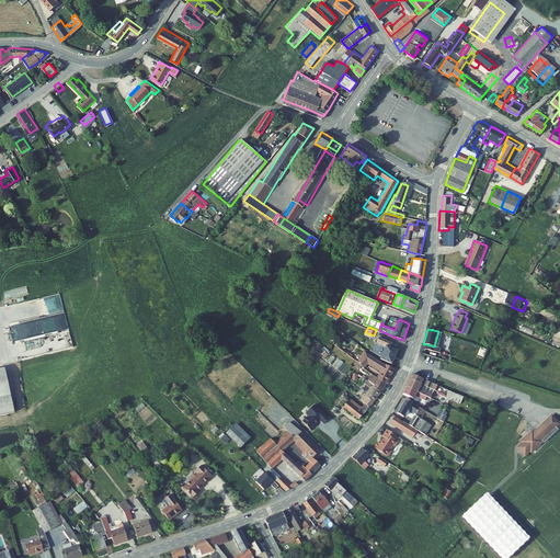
[(377,342),(386,345),(380,357),(392,363),(398,351),(390,348),(392,343),(379,338),(377,342)]
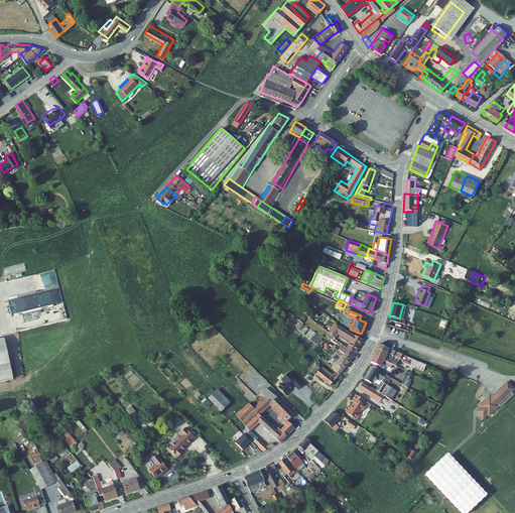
[(351,341),(347,347),(355,352),(362,339),(334,323),(333,325),(335,327),(329,334),(334,338),(335,339),(340,334),(351,341)]
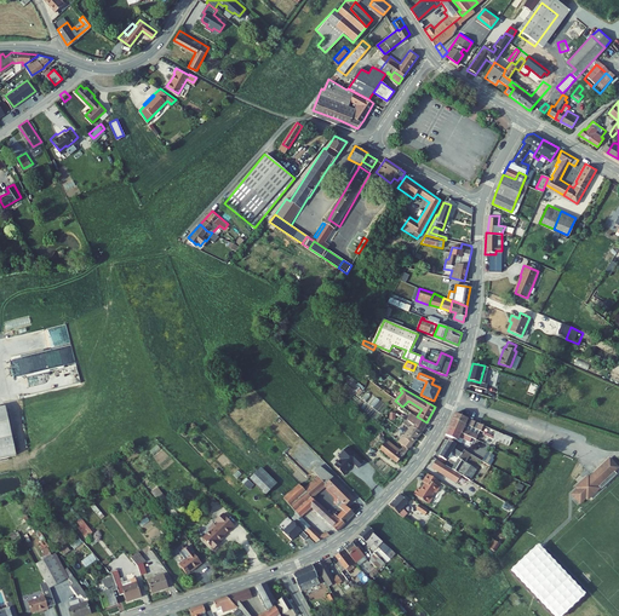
[(10,402),(1,404),(7,433),(0,435),(0,455),(19,452),(10,402)]
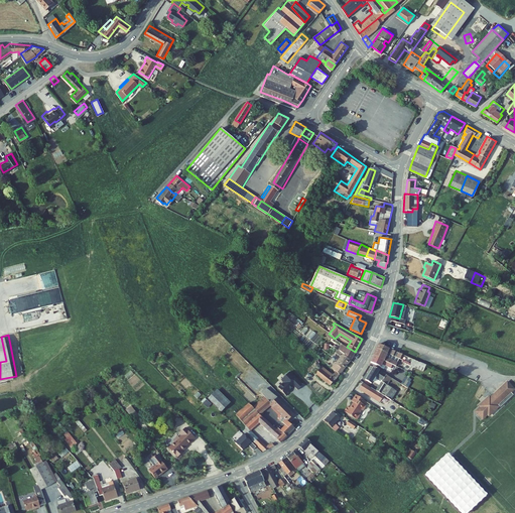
[(337,350),(343,355),(350,361),(355,352),(347,347),(342,343),(337,350)]
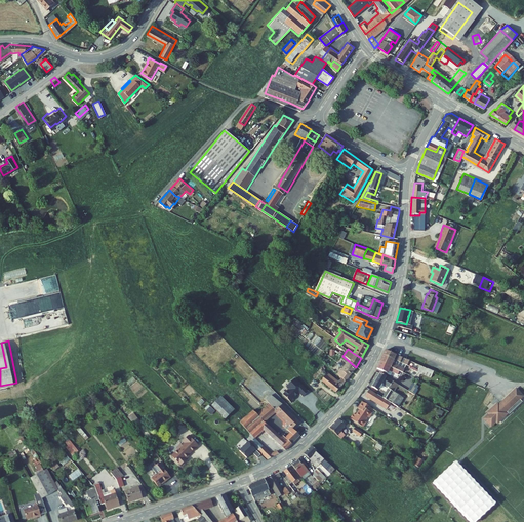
[(417,364),(385,350),(384,354),(406,365),(415,369),(417,364)]
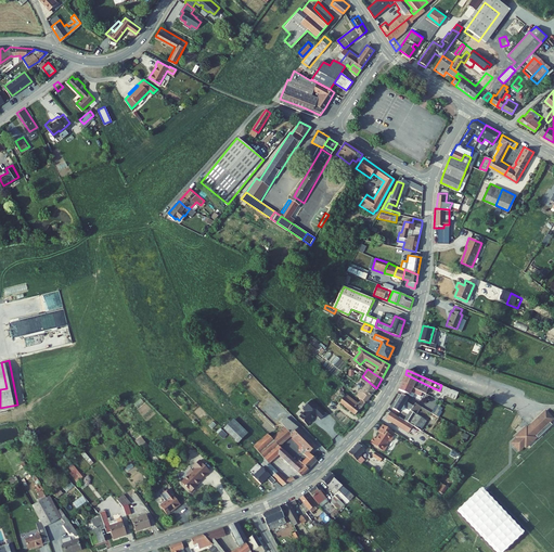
[(401,383),(423,393),(426,395),(428,390),(427,389),(429,386),(406,374),(401,383)]
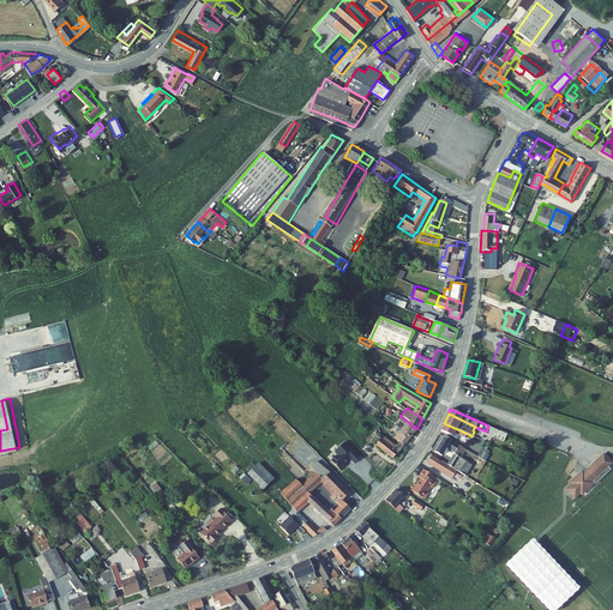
[(406,424),(395,438),(400,441),(403,446),(418,429),(416,429),(408,422),(406,424)]
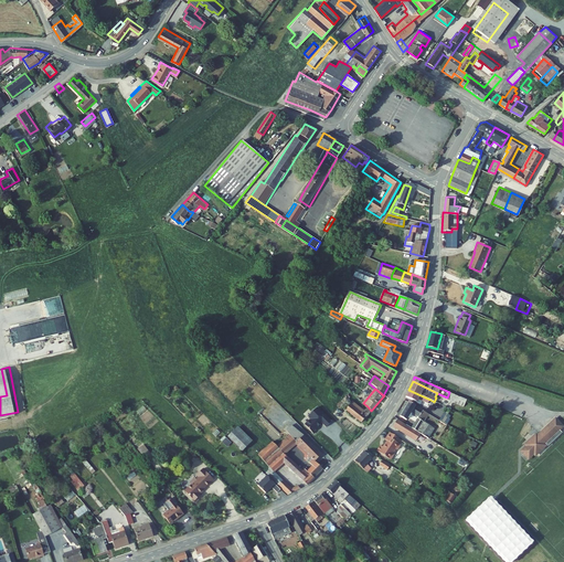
[(428,404),(431,400),(408,390),(406,396),(417,402),(418,400),(428,404)]
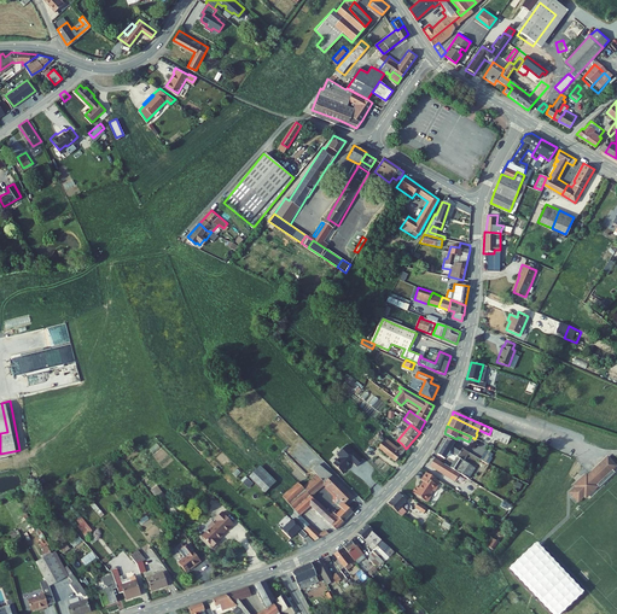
[(504,434),(492,428),(489,434),(492,436),(492,438),(498,440),(498,438),(501,440),(504,434)]
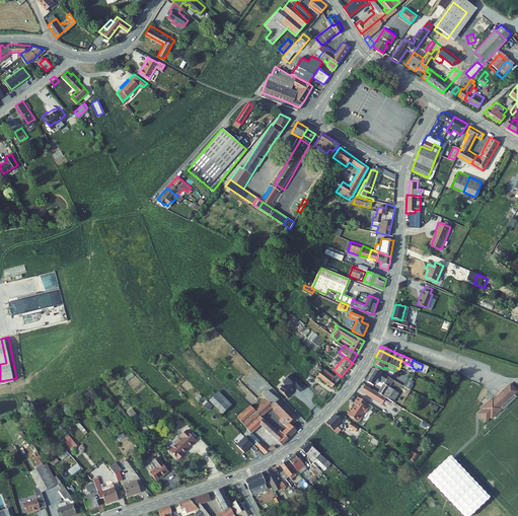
[(325,367),(322,363),(315,371),(318,374),(325,367)]
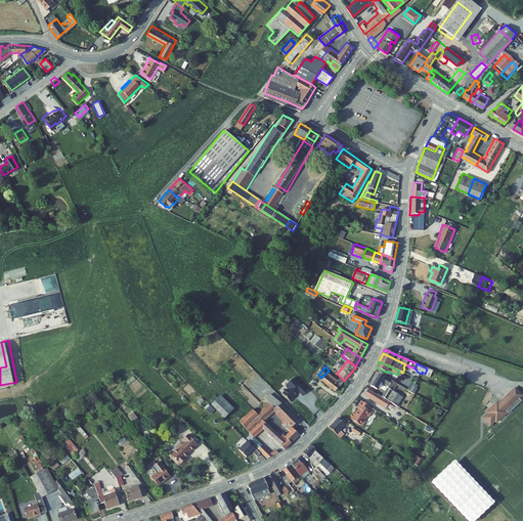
[(344,381),(341,377),(339,380),(329,371),(321,378),(335,390),(344,381)]
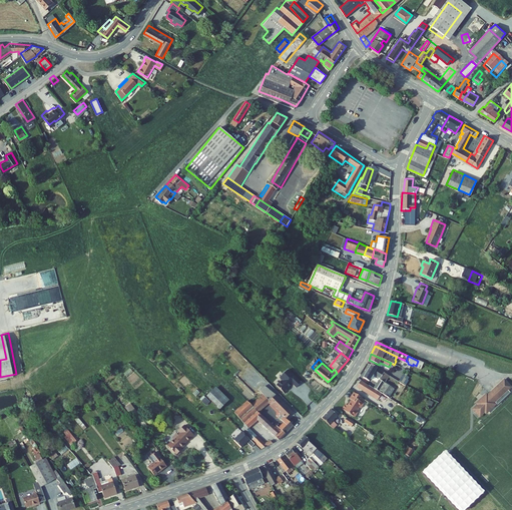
[(387,375),(372,365),(364,378),(370,382),(371,379),(377,383),(374,389),(380,392),(385,383),(383,382),(387,375)]
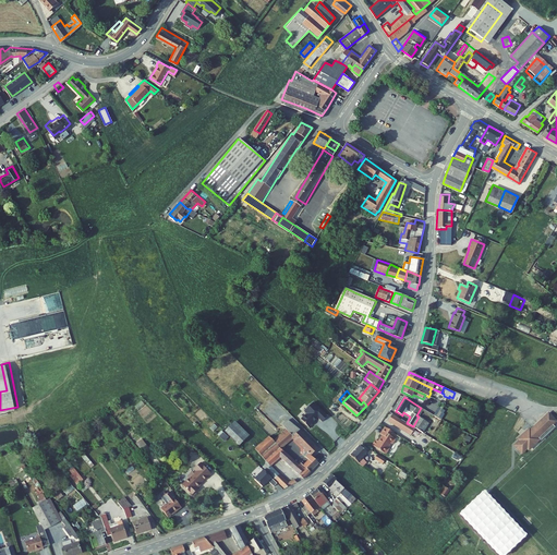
[(302,420),(310,429),(315,422),(314,421),(318,418),(323,422),(328,417),(314,402),(304,411),(307,414),(302,420)]
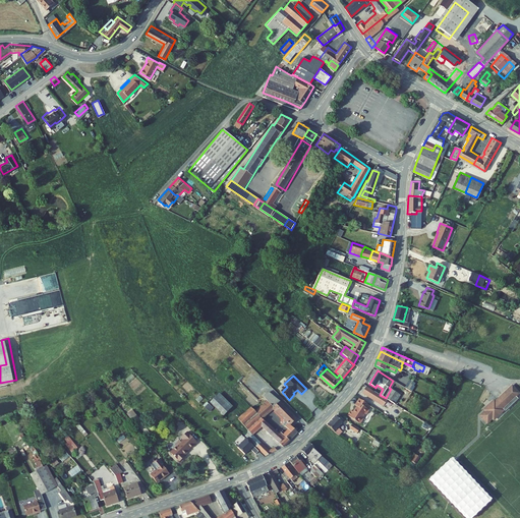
[(412,387),(415,380),(409,376),(405,384),(412,387)]
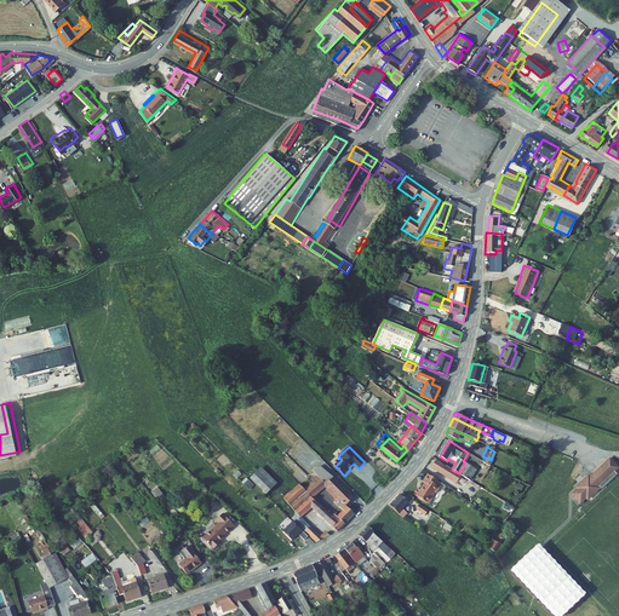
[(589,475),(575,488),(577,489),(572,494),(582,505),(586,499),(588,500),(601,488),(599,485),(613,472),(614,473),(618,467),(618,465),(611,456),(590,476),(589,475)]
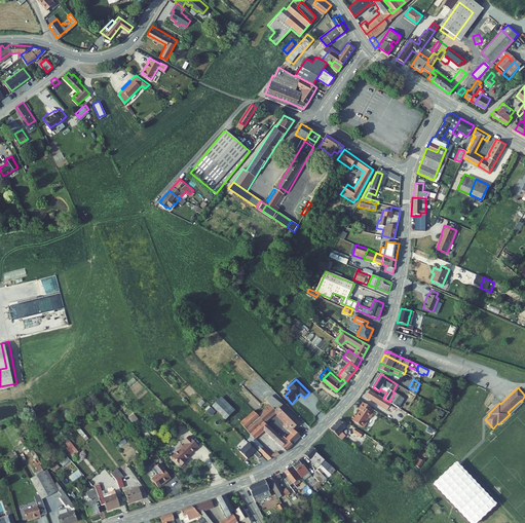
[(383,399),(370,391),(367,398),(388,410),(392,403),(389,402),(383,399)]
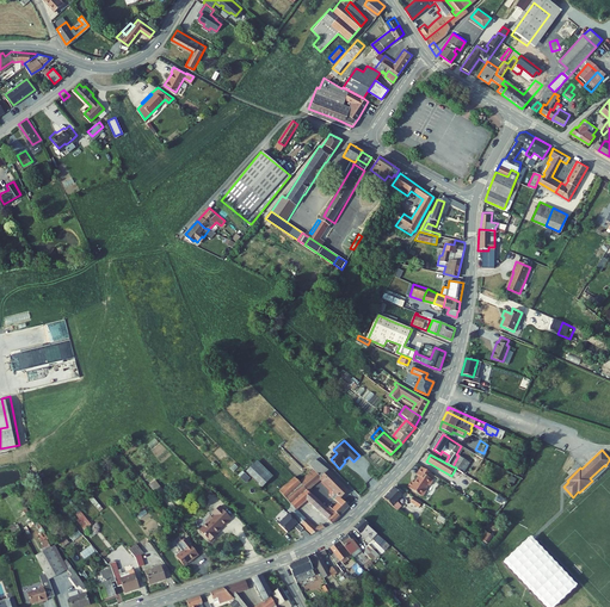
[(470,462),(458,456),(453,466),(456,468),(464,474),(470,462)]
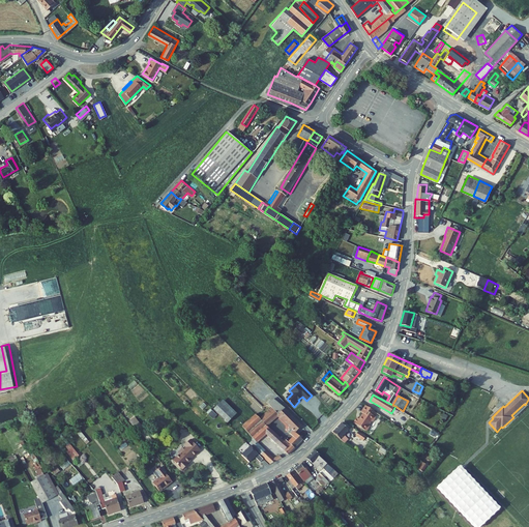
[(273,398),(268,403),(272,407),(278,402),(273,398)]
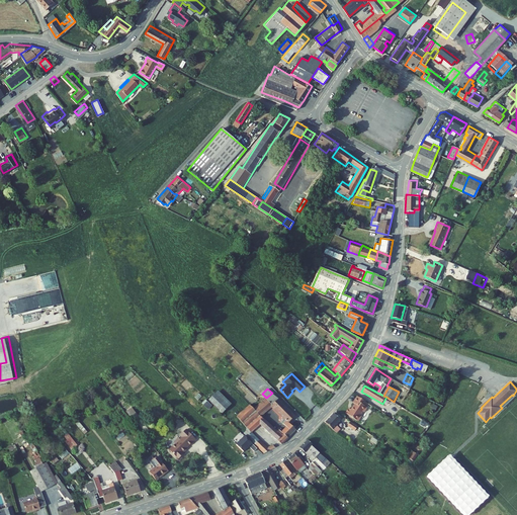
[(219,390),(214,395),(222,402),(217,407),(223,413),(232,404),(219,390)]
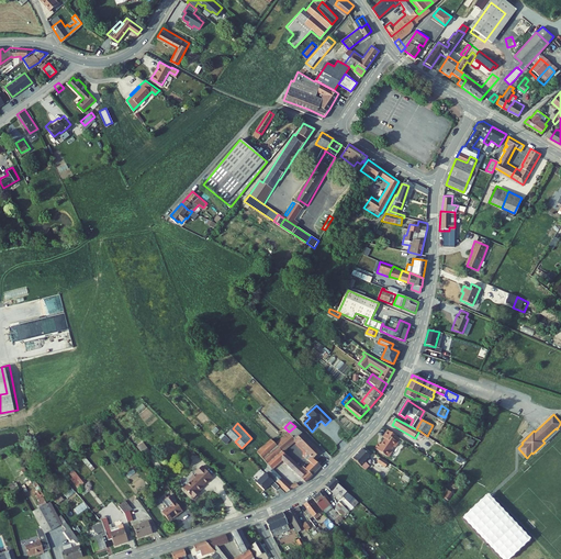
[(290,435),(278,446),(282,450),(294,439),(312,458),(320,450),(302,433),(301,434),(295,426),(289,432),(288,433),(290,435)]
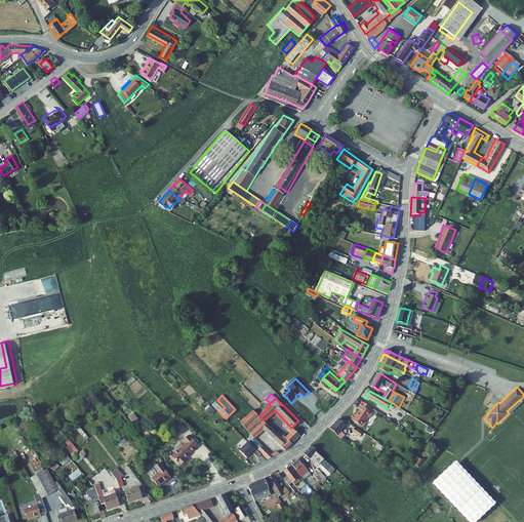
[(217,400),(211,405),(219,412),(225,407),(217,400)]
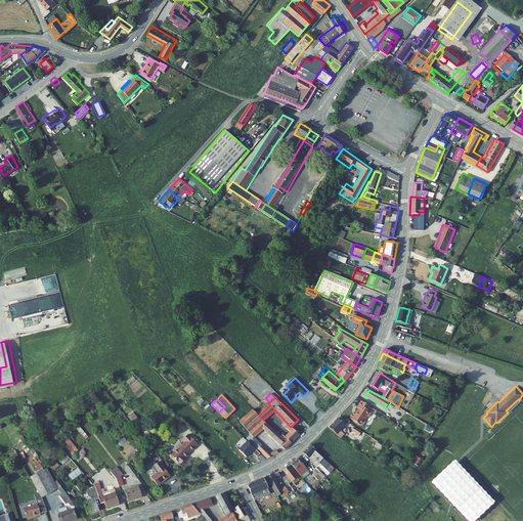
[(207,401),(204,404),(211,410),(214,407),(207,401)]
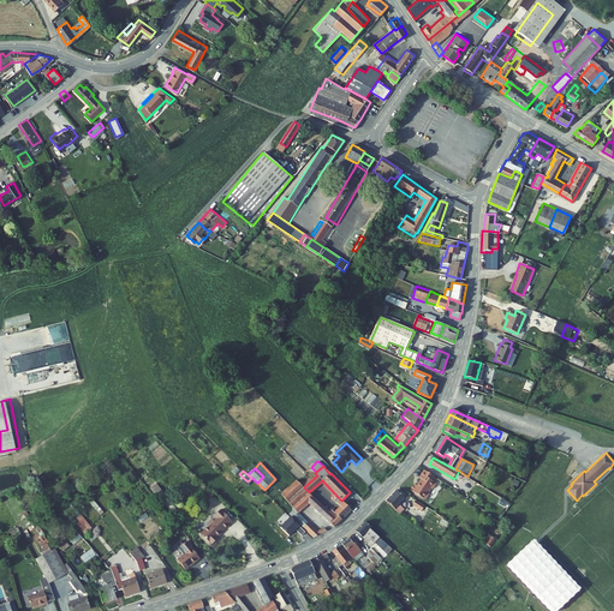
[(437,479),(425,471),(421,478),(423,479),(418,486),(416,484),(412,490),(427,501),(430,495),(429,493),(431,489),(434,490),(437,484),(435,483),(437,479)]
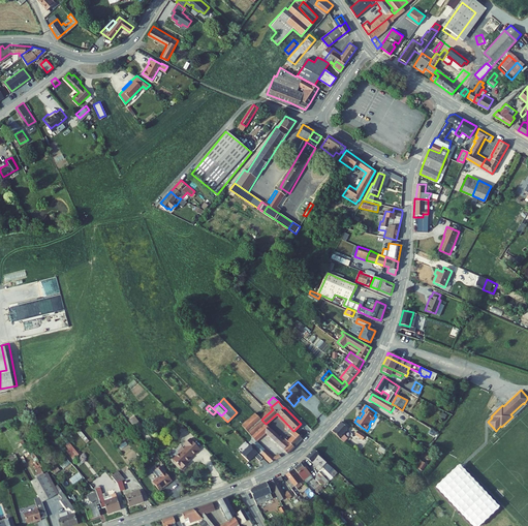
[(249,441),(271,462),(281,457),(279,453),(272,456),(257,441),(266,433),(288,454),(294,447),(288,441),(286,439),(284,441),(266,424),(261,420),(255,413),(243,426),(254,437),(249,441)]
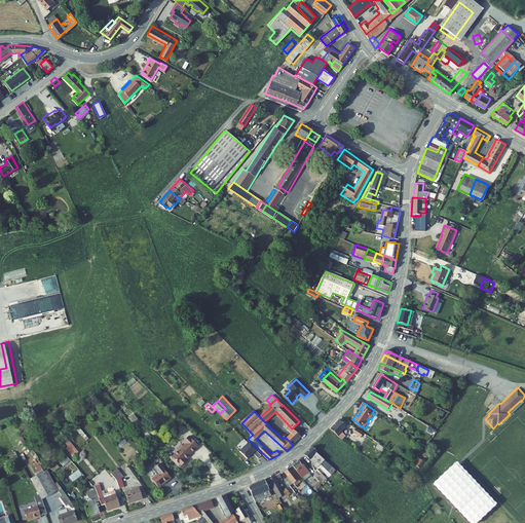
[(347,428),(339,420),(330,430),(342,440),(346,437),(342,433),(347,428)]
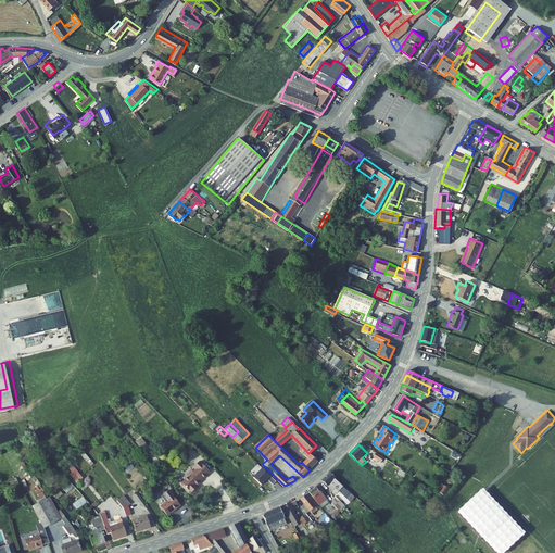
[(308,459),(303,464),(310,470),(317,462),(310,453),(306,456),(308,459)]
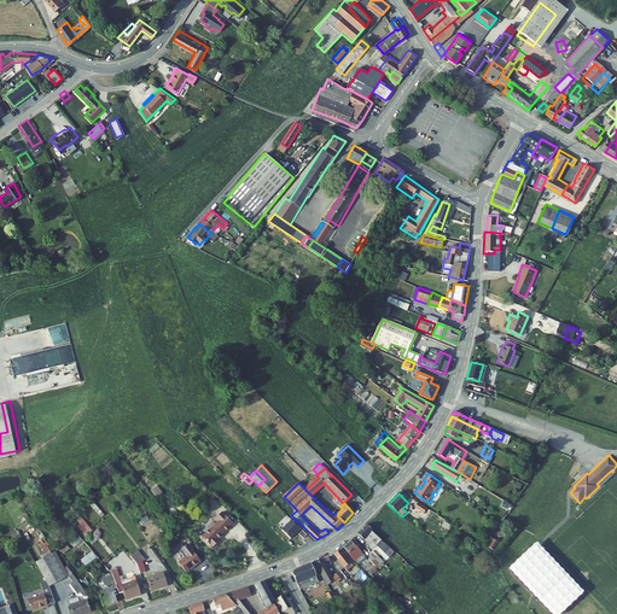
[(428,509),(419,503),(415,508),(424,514),(428,509)]
